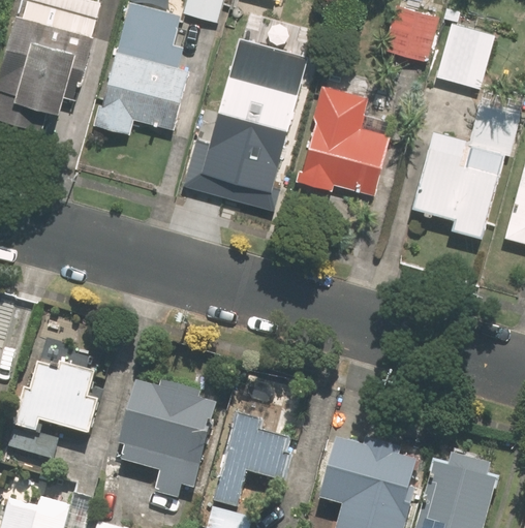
[(26,0),(0,86),(0,122),(9,125),(17,100),(61,113),(65,99),(74,101),(104,3),(92,0),(26,0)]
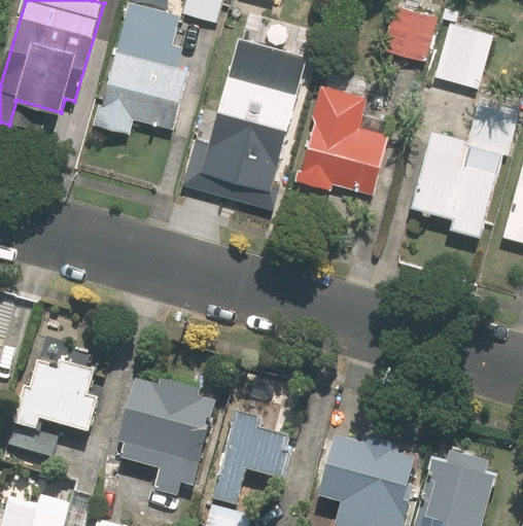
[(182,0),(179,13),(214,23),(220,0),(182,0)]
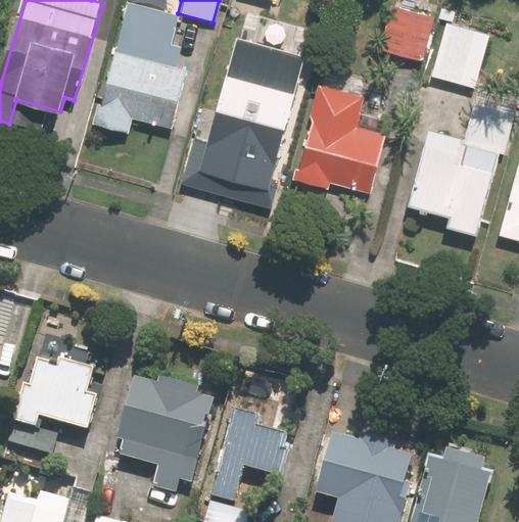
[(173,129),(189,69),(176,65),(180,50),(170,48),(179,17),(121,1),(94,97),(99,99),(92,125),(129,134),(133,119),(173,129)]
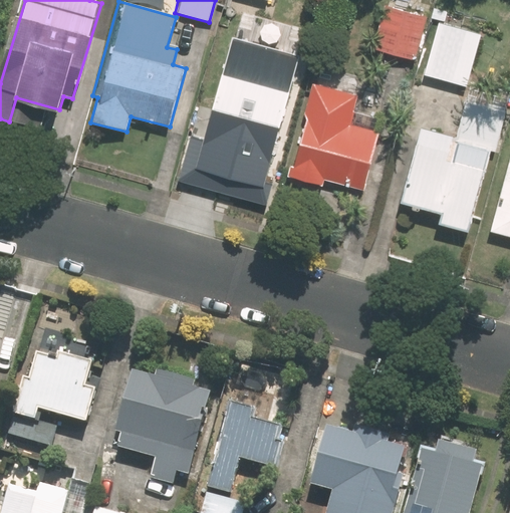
[(383,3),(369,47),(416,60),(429,16),(383,3)]
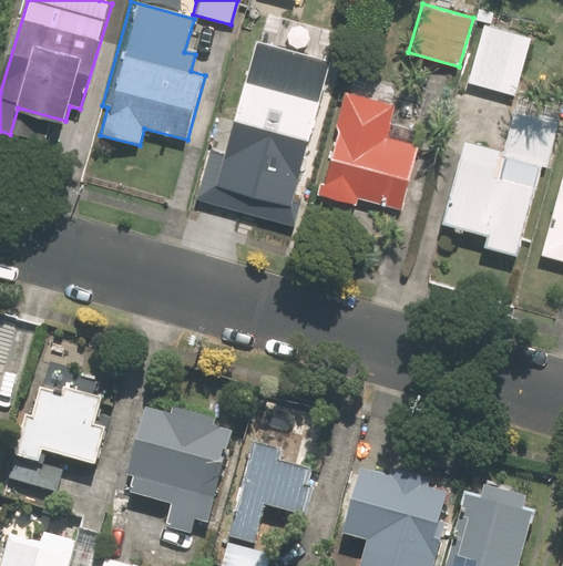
[(338,31),(265,11),(224,160),(298,179),(338,31)]
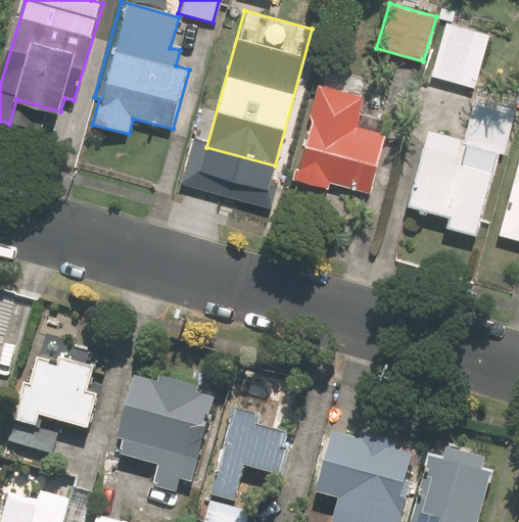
[(443,20),(428,75),(472,87),(488,34),(443,20)]
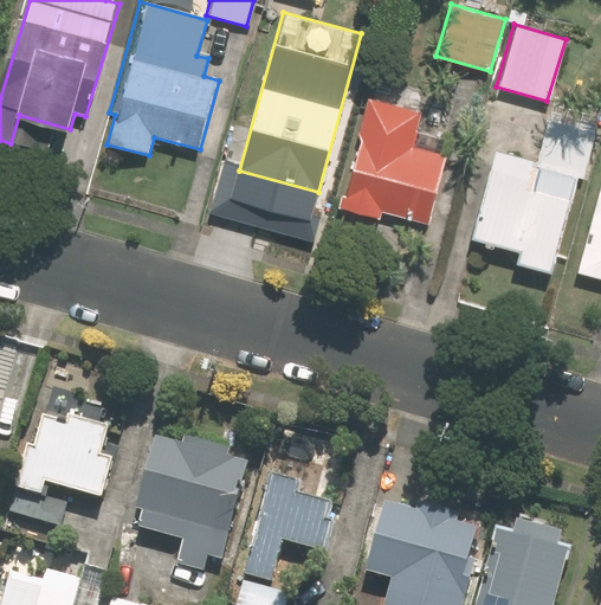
[(428,221),(443,169),(430,166),(433,153),(412,147),(421,111),(368,97),(338,207),(379,218),(381,208),(428,221)]
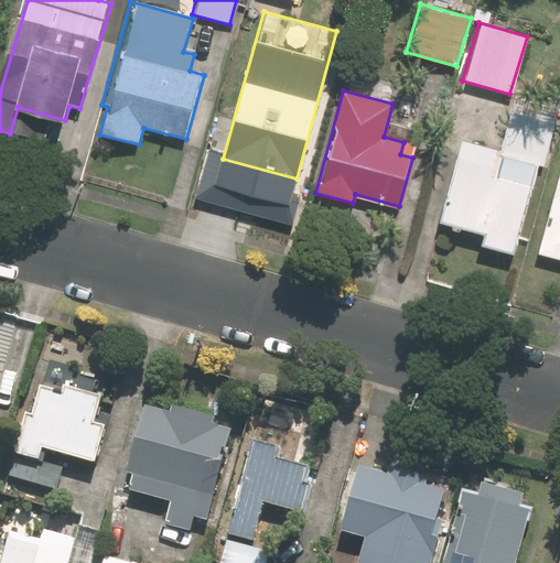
[(515,252),(538,165),(544,166),(557,119),(509,106),(498,148),(461,138),(439,222),(484,234),(482,244),(515,252)]
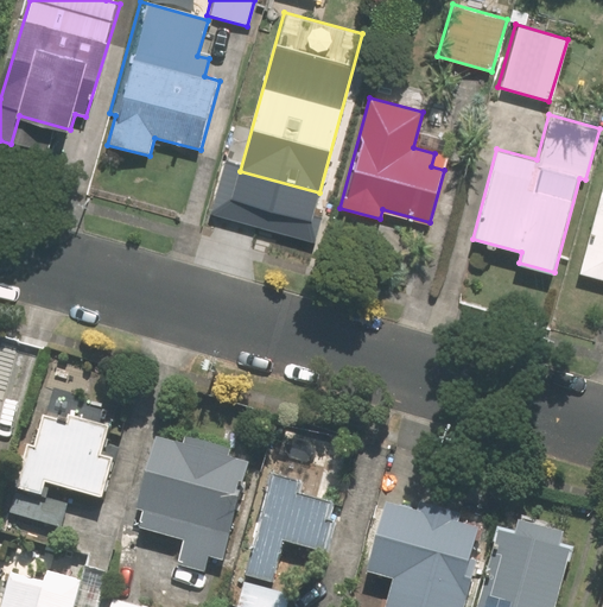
[(602,187),(581,273),(602,278),(602,187)]
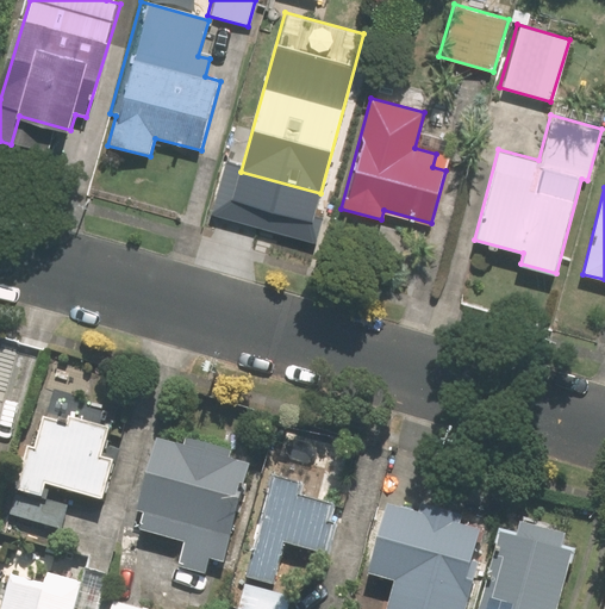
[(33,449),(24,448),(7,522),(61,535),(72,493),(104,502),(113,461),(101,458),(107,430),(67,421),(63,434),(56,433),(57,427),(41,422),(33,449)]
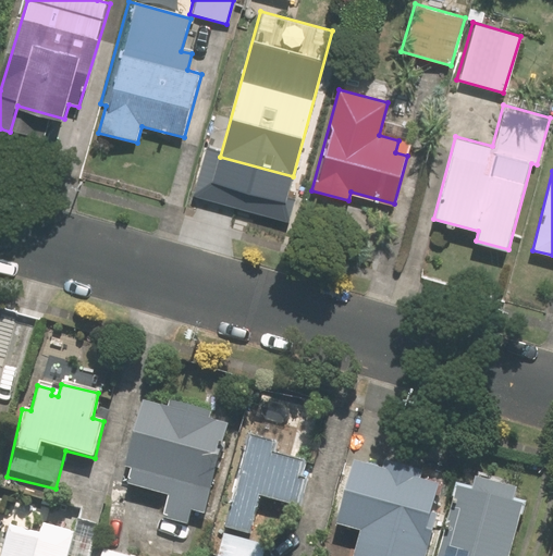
[(207,412),(171,403),(169,408),(140,400),(122,468),(130,469),(125,485),(167,496),(160,521),(186,528),(191,510),(204,514),(228,424),(205,418),(207,412)]
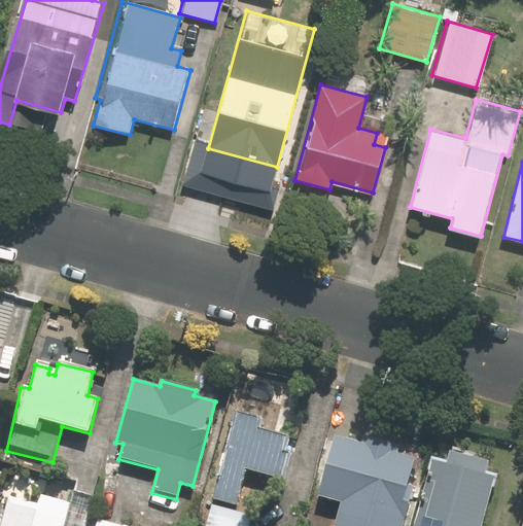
[(278,481),(288,443),(254,433),(258,419),(233,412),(209,503),(235,510),(245,472),(278,481)]
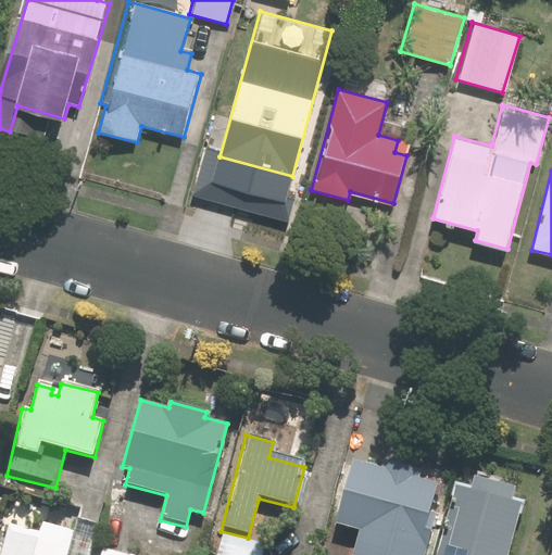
[(425,554),(437,514),(427,512),(435,484),(412,478),(414,470),(381,462),(379,468),(351,461),(335,521),(390,537),(384,554),(425,554)]
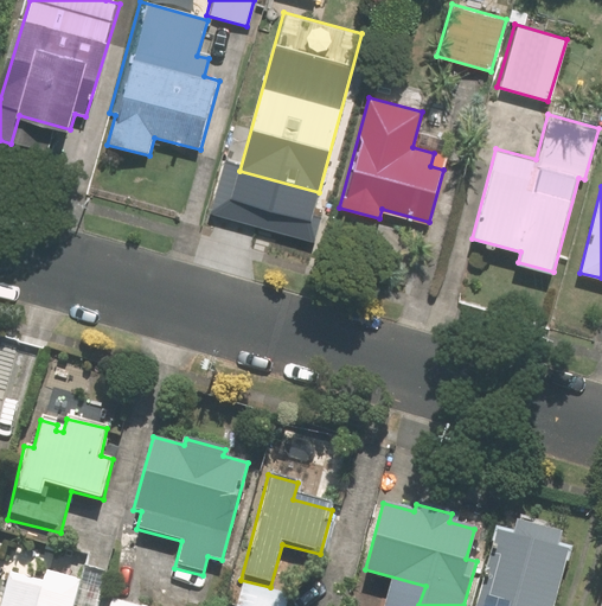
[(552,605),(569,548),(558,546),(562,531),(514,518),(511,533),(498,528),(475,605),(552,605)]
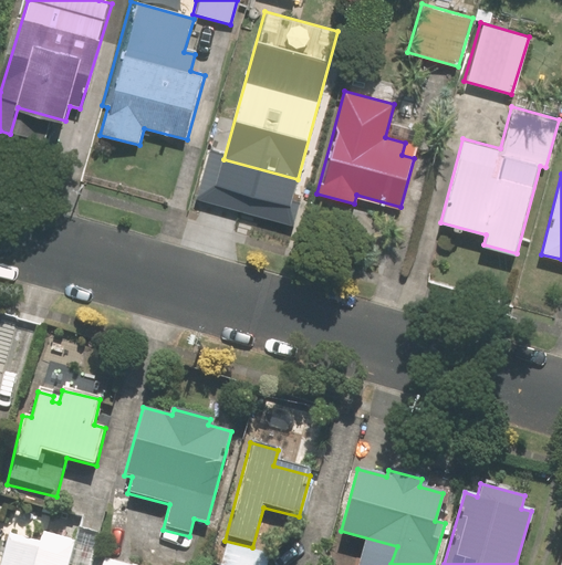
[(66,564),(73,542),(41,533),(39,543),(0,533),(0,564),(66,564)]
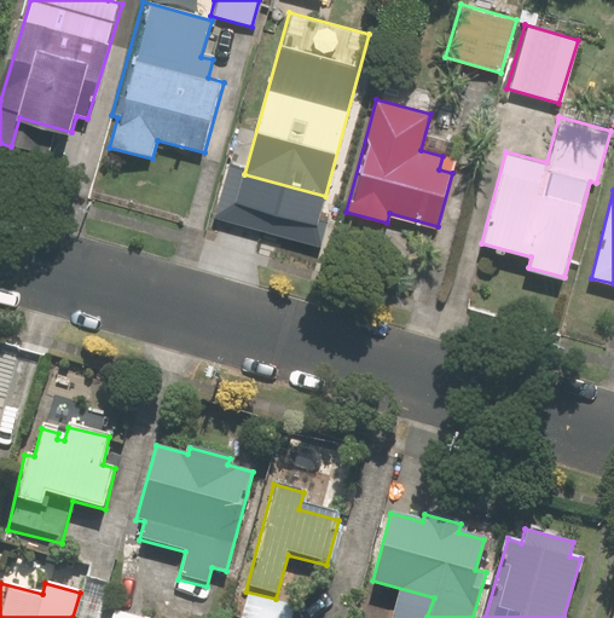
[(253,616),(252,617),(291,617),(295,610),(242,596),(238,612),(253,616)]
